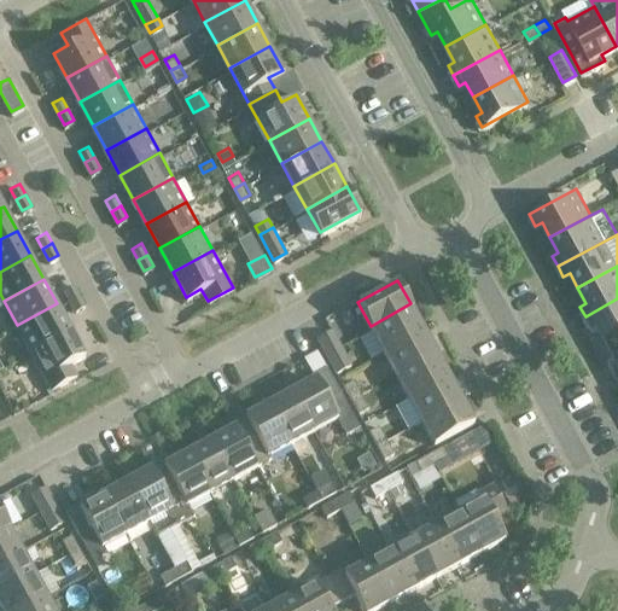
[(63,286),(69,297),(79,292),(73,281),(63,286)]
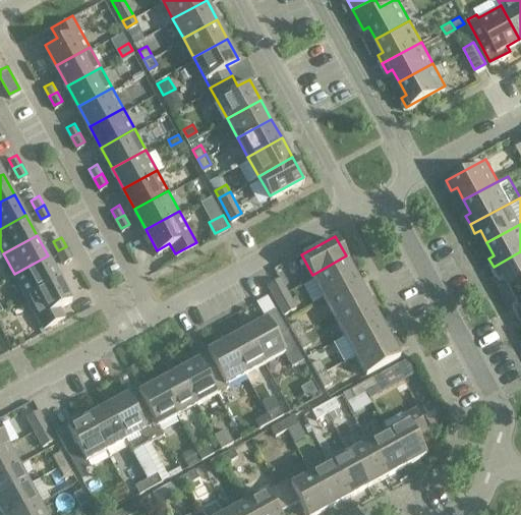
[(71,255),(66,246),(58,250),(63,260),(71,255)]
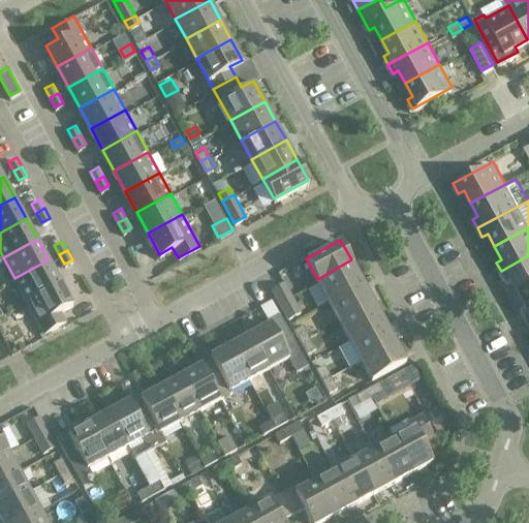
[(528,284),(528,255),(501,271),(505,280),(511,277),(519,290),(528,284)]
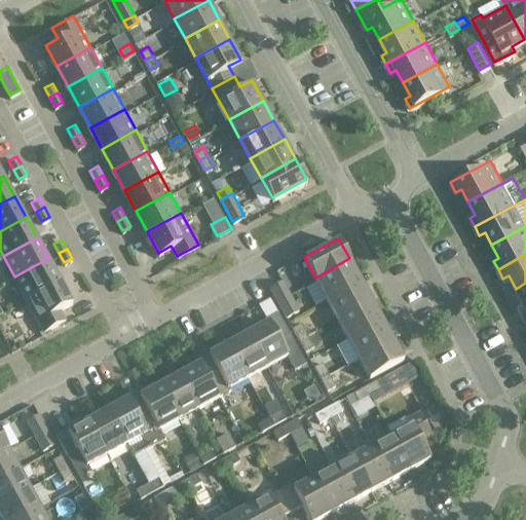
[(60,279),(48,258),(14,276),(26,297),(60,279)]
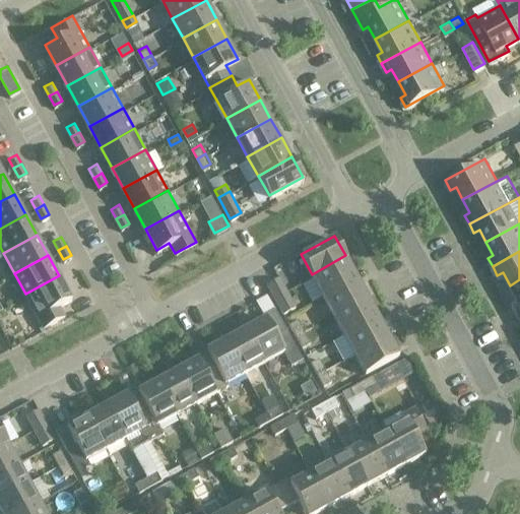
[(355,274),(345,255),(312,274),(322,294),(355,274)]
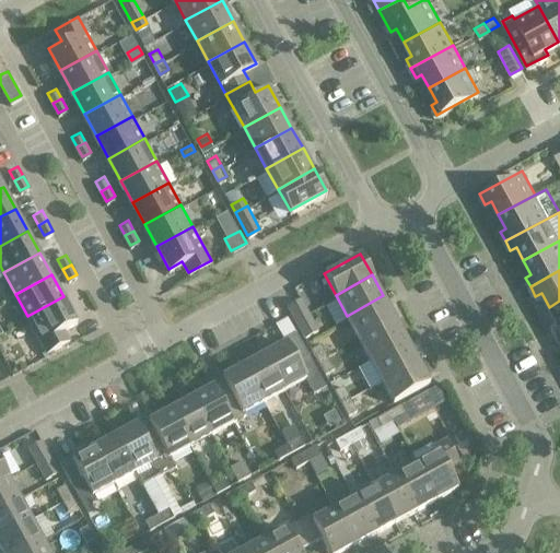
[(300,295),(287,302),(301,327),(313,319),(300,295)]
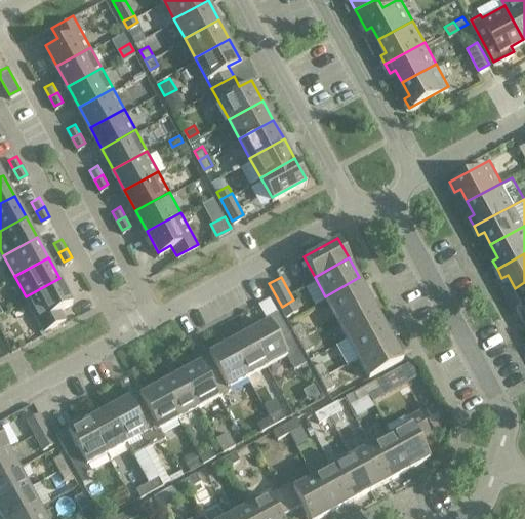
[(370,296),(359,277),(325,296),(336,315),(370,296)]
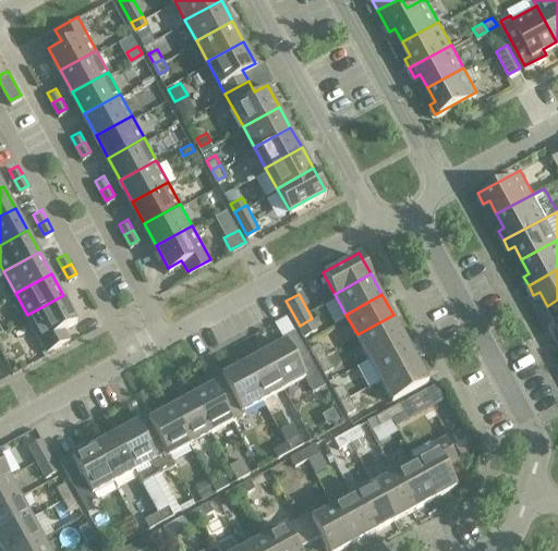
[(76,318),(63,295),(27,315),(46,349),(69,337),(63,326),(76,318)]
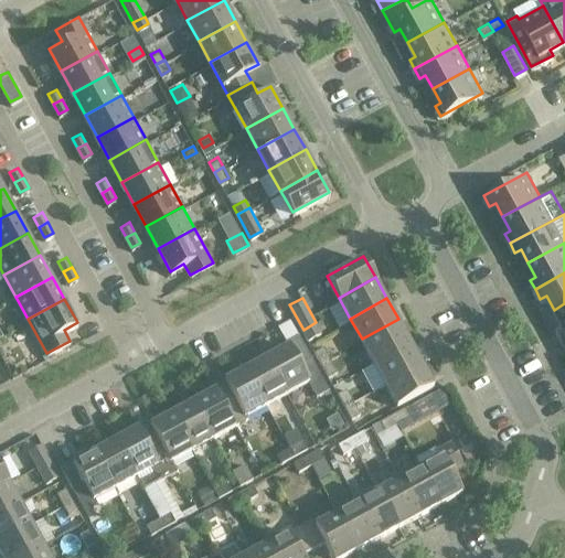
[(564,303),(554,310),(561,323),(555,326),(561,336),(564,333),(564,303)]
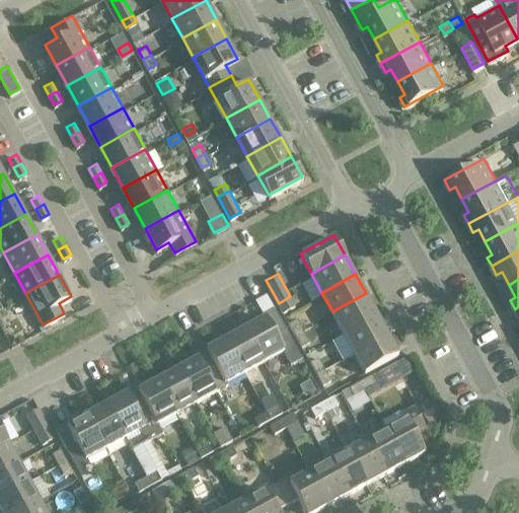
[(376,312),(366,293),(332,311),(343,331),(376,312)]
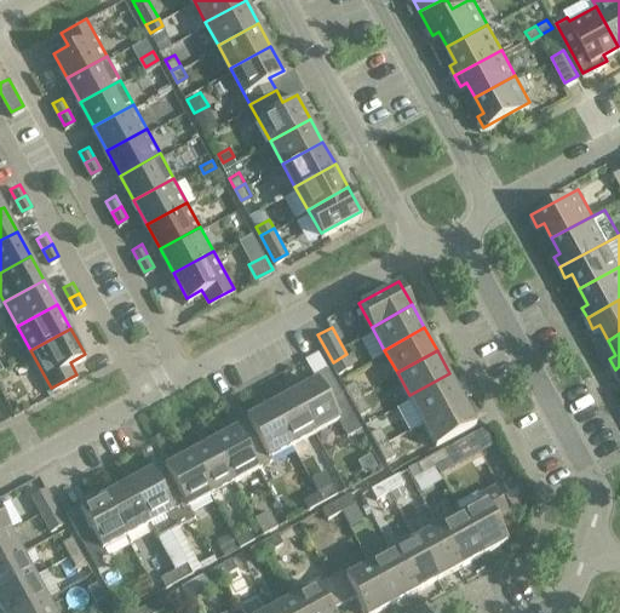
[(351,362),(346,354),(333,362),(337,371),(351,362)]
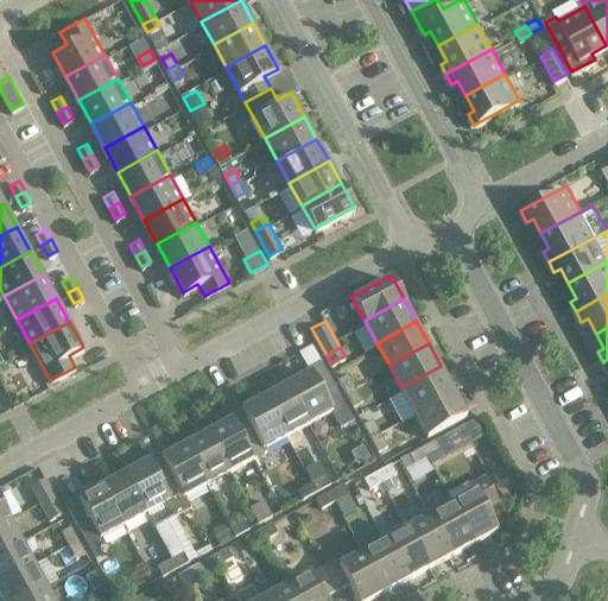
[(335,383),(321,358),(308,365),(309,368),(287,380),(309,421),(331,407),(322,390),(335,383)]
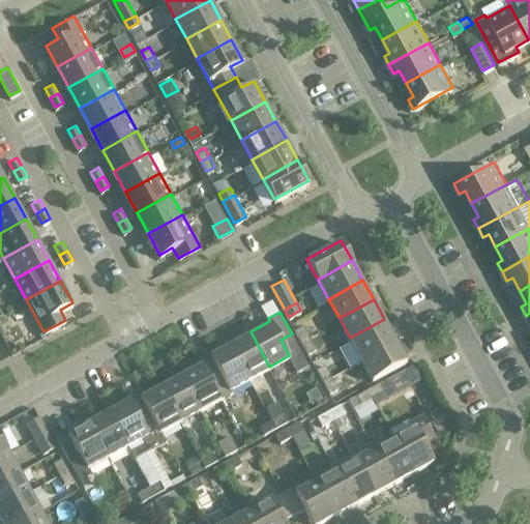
[(394,339),(384,319),(350,338),(360,357),(394,339)]
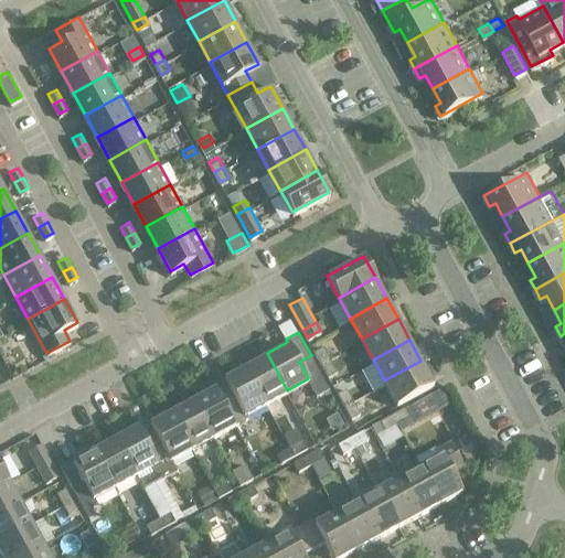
[(322,344),(313,349),(320,362),(330,356),(322,344)]
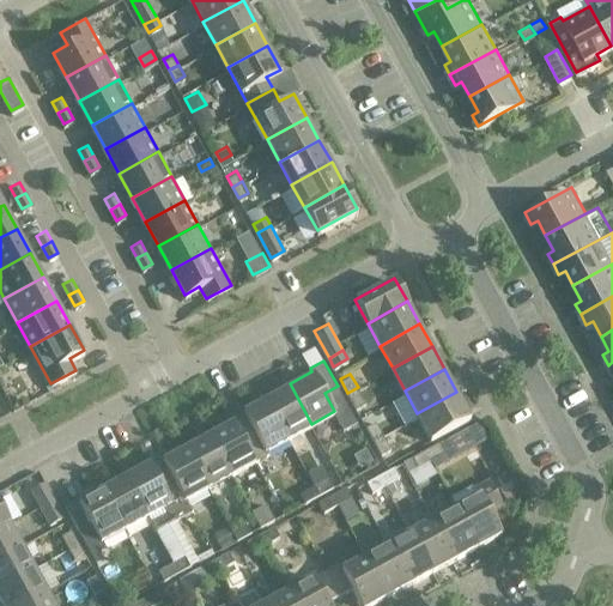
[(311,424),(290,383),(267,397),(289,436),(311,424)]
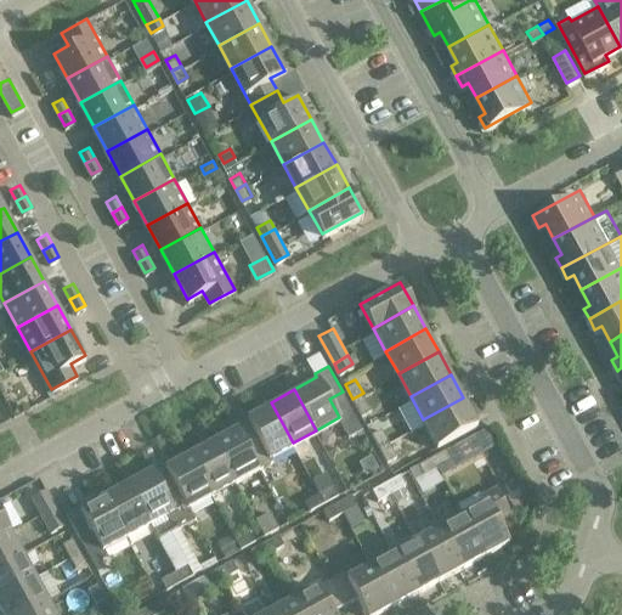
[(371,407),(363,393),(352,399),(361,412),(371,407)]
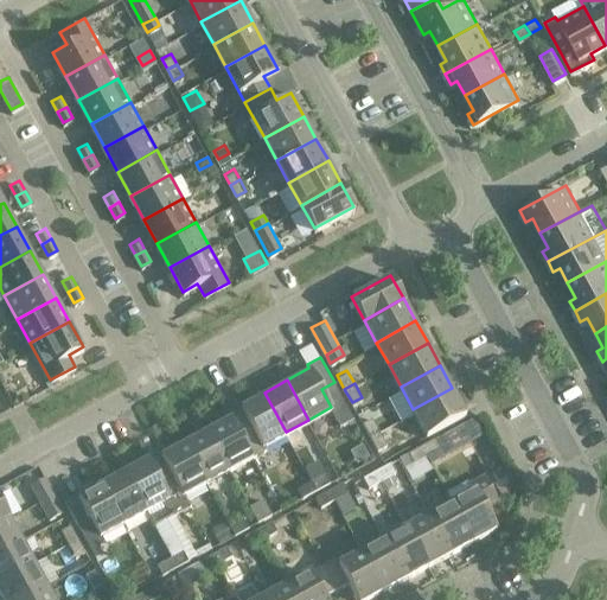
[(465,412),(452,388),(413,409),(426,433),(465,412)]
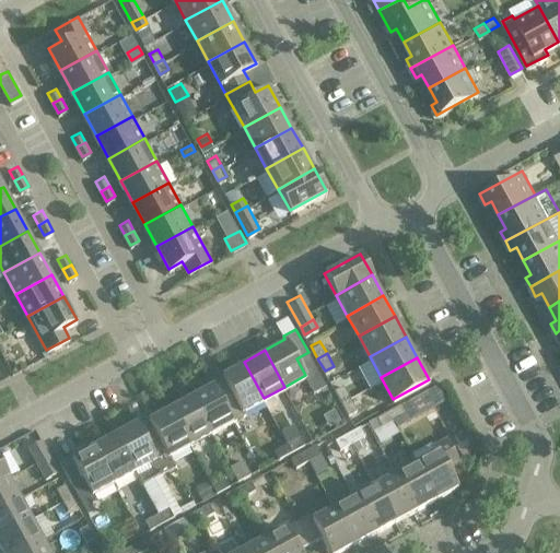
[(264,398),(244,362),(223,373),(235,396),(223,402),(233,419),(245,412),(243,409),(264,398)]
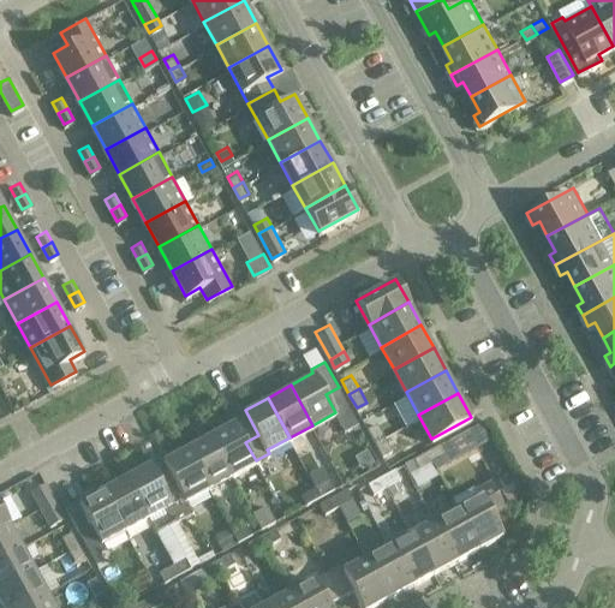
[(245,410),(231,417),(233,421),(209,434),(232,474),(256,460),(245,442),(258,435),(245,410)]
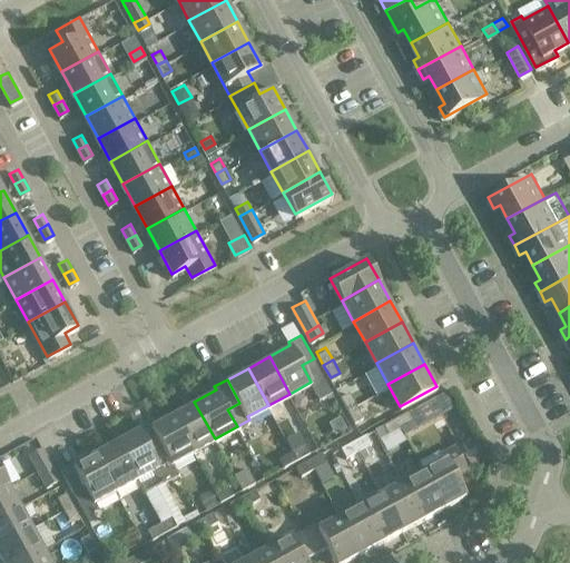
[(349,389),(340,394),(346,407),(355,402),(349,389)]
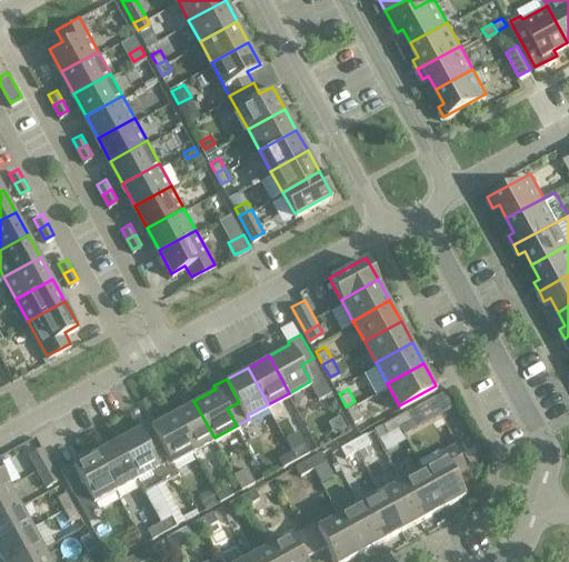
[(215,438),(193,401),(172,413),(193,450),(215,438)]
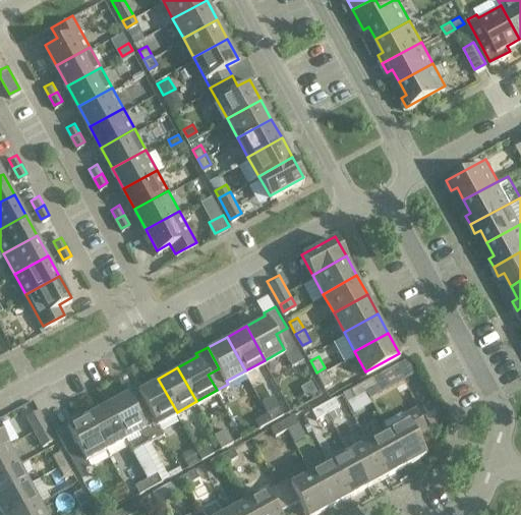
[(332,379),(325,367),(316,373),(324,384),(332,379)]
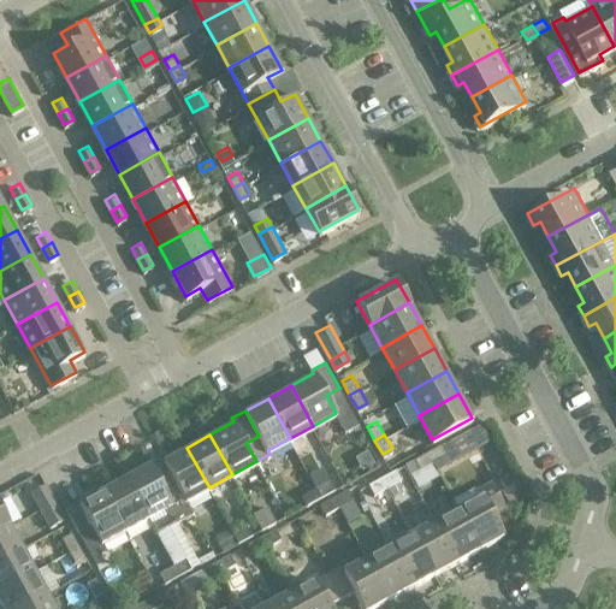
[(446,451),(442,442),(427,449),(432,459),(446,451)]
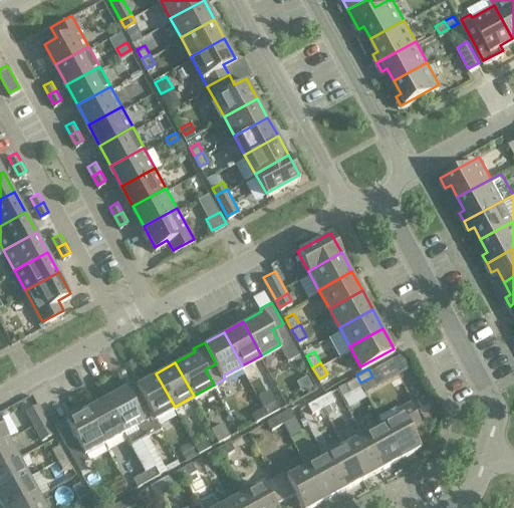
[(175,407),(156,373),(137,384),(135,381),(123,387),(136,408),(147,402),(155,417),(175,407)]
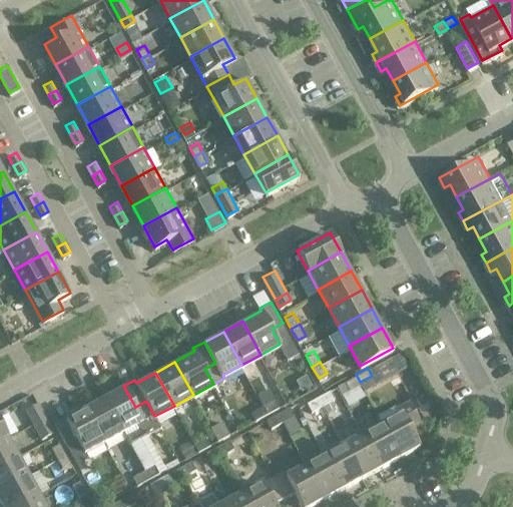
[(360,382),(356,374),(345,380),(349,388),(360,382)]
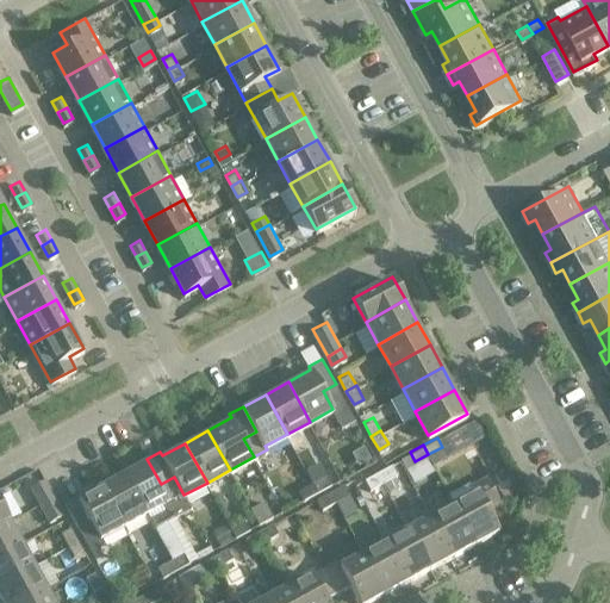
[(191,507),(184,495),(174,477),(161,484),(147,459),(124,472),(145,511),(154,526),(191,507)]
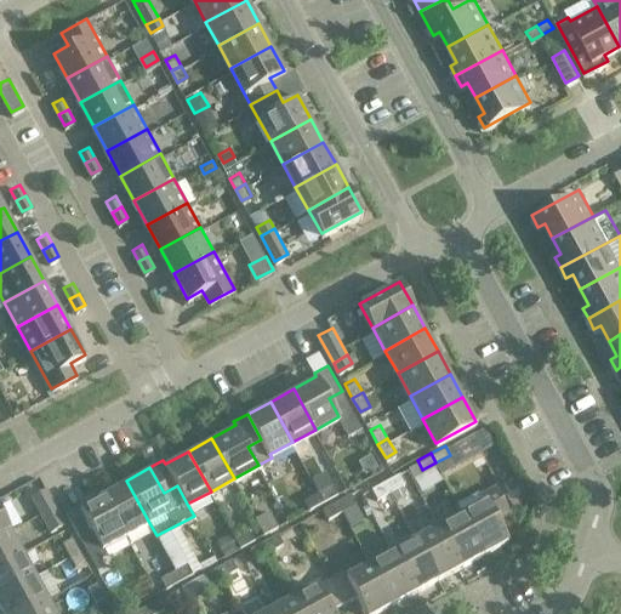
[(404,481),(399,470),(385,478),(391,488),(392,487),(399,483),(404,481)]
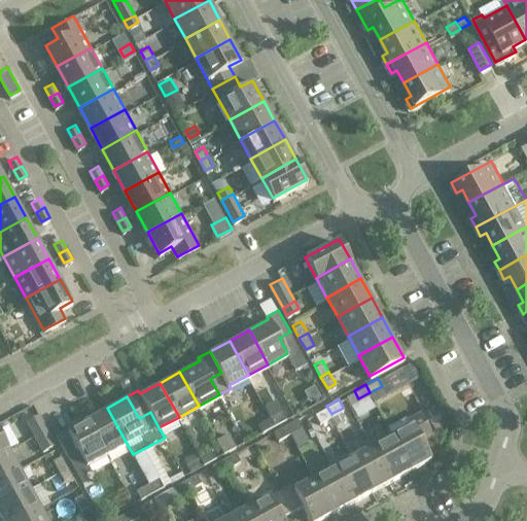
[(435,402),(427,407),(431,414),(440,410),(435,402)]
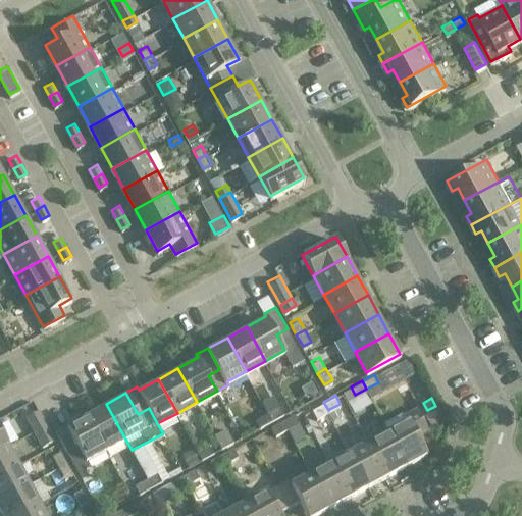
[(328,410),(323,402),(312,408),(316,416),(328,410)]
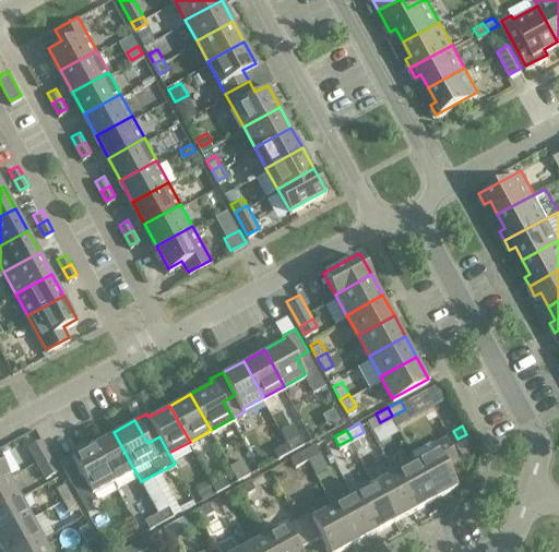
[(133,468),(114,432),(93,443),(113,479),(133,468)]
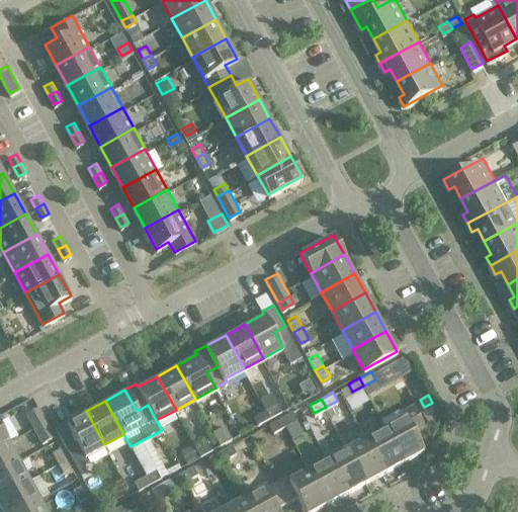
[(276,401),(265,408),(269,416),(281,410),(276,401)]
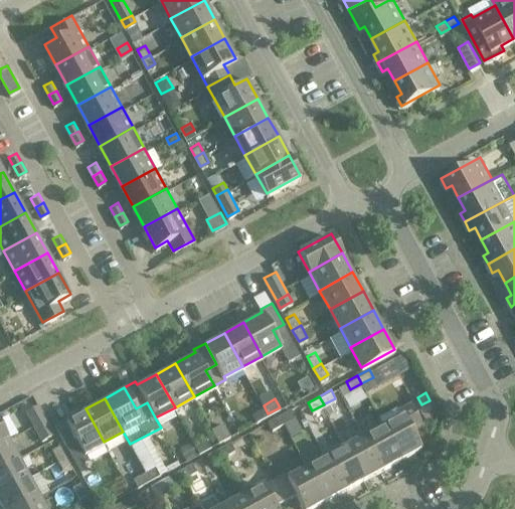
[(337,405),(334,398),(331,400),(325,403),(329,409),(337,405)]
